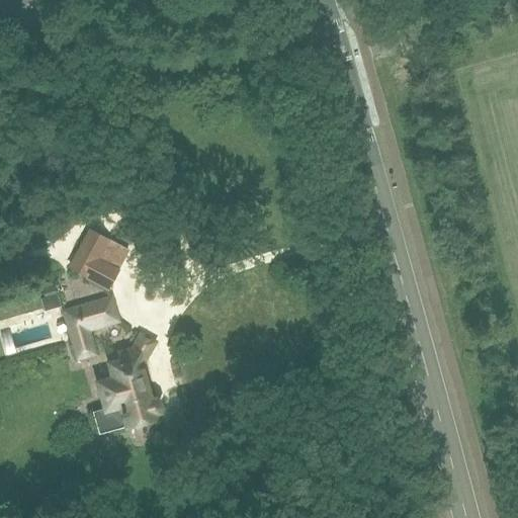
[(89,227),(68,267),(109,289),(119,271),(94,258),(106,236),(89,227)]
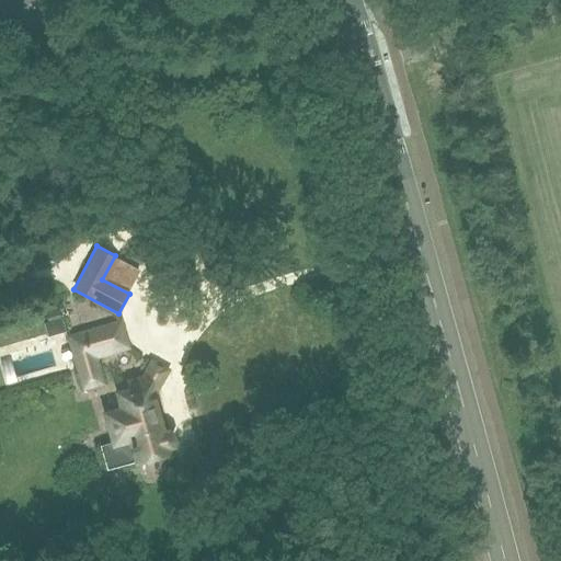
[(50,323),(45,324),(48,336),(67,332),(60,310),(47,315),(50,323)]
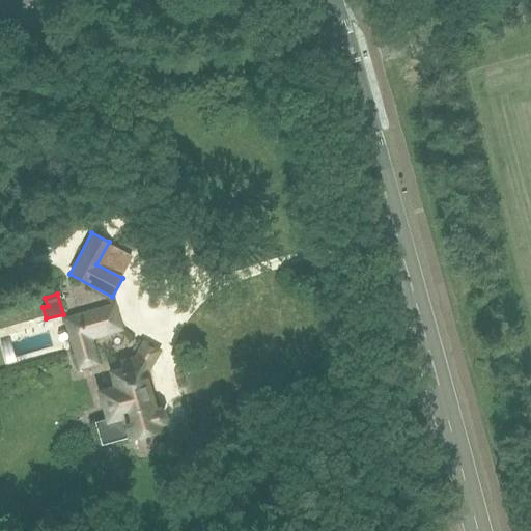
[(122,331),(115,304),(63,318),(78,370),(99,364),(91,339),(122,331)]
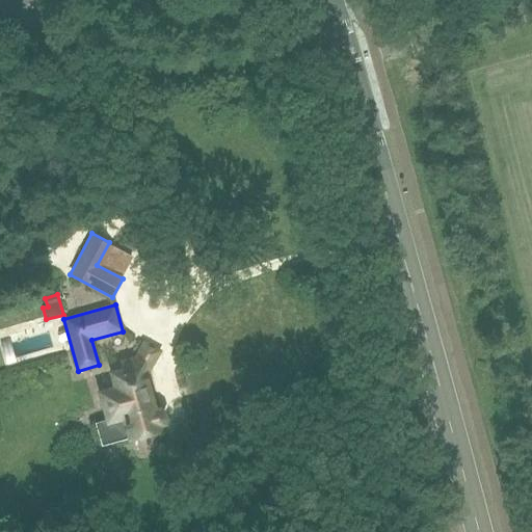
[(97,422),(103,445),(160,429),(160,428),(165,425),(167,418),(166,414),(164,410),(155,409),(145,375),(158,352),(144,345),(128,369),(111,374),(114,388),(100,392),(107,420),(97,422)]
